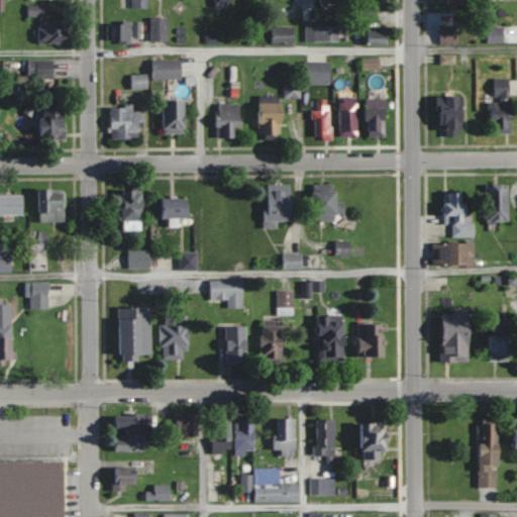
[(44,6),(28,6),(28,15),(45,15),(44,6)]
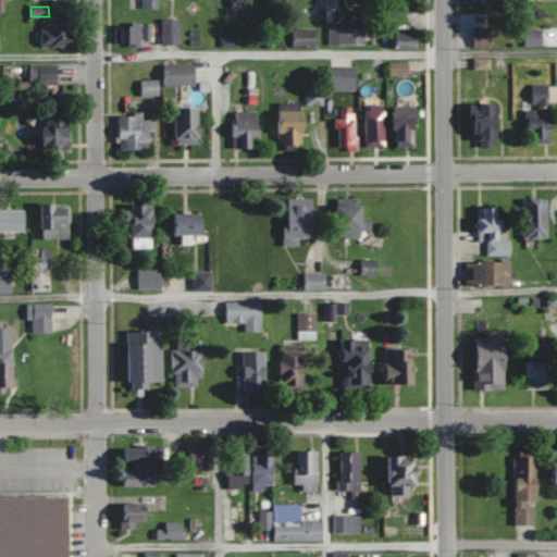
[(182,20),(163,20),(163,45),(182,45),(182,20)]
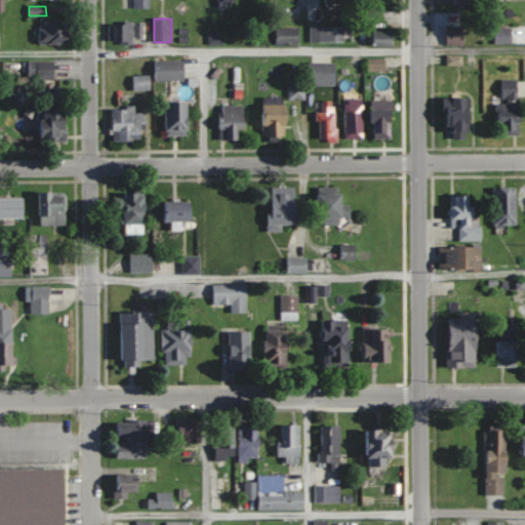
[(72,44),(72,22),(39,22),(39,44),(72,44)]
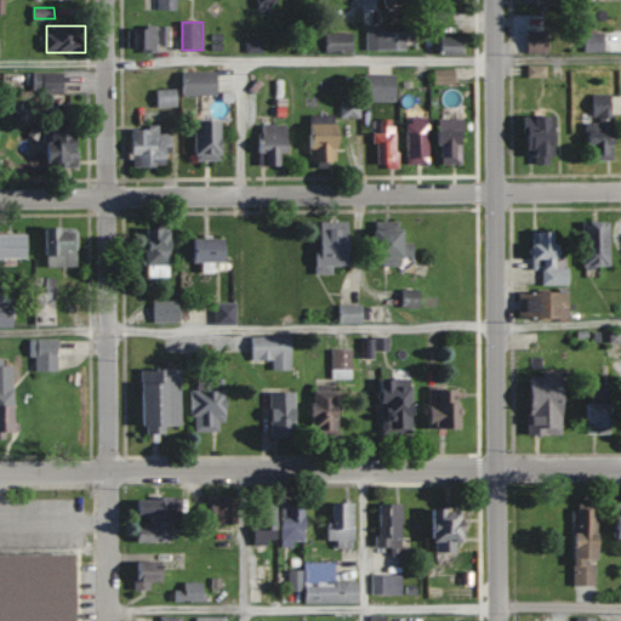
[(170,27),(136,27),(136,50),(170,50),(170,27)]
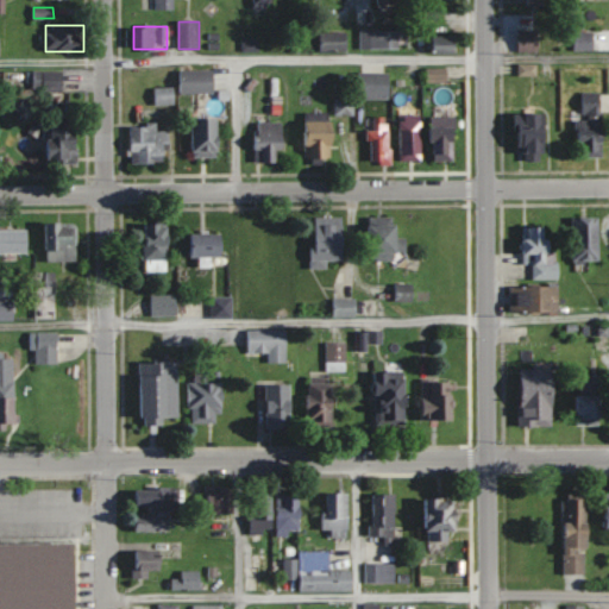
[(359,49),(407,49),(407,31),(359,31),(359,49)]
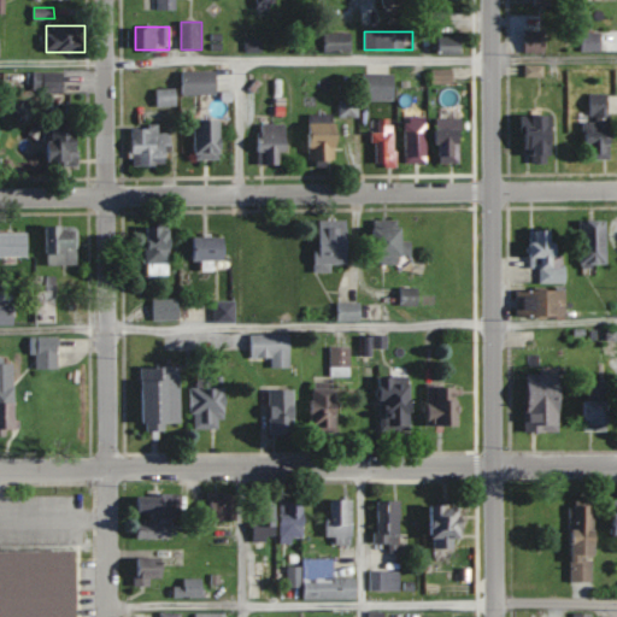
[(518,33),(518,53),(539,53),(539,33),(518,33)]
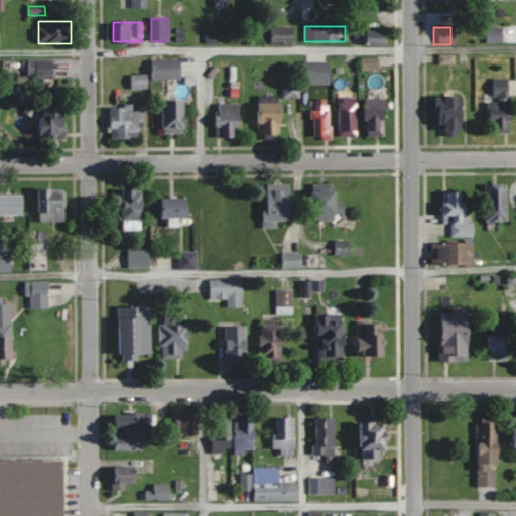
[(295,28),(270,28),(270,42),(295,42),(295,28)]
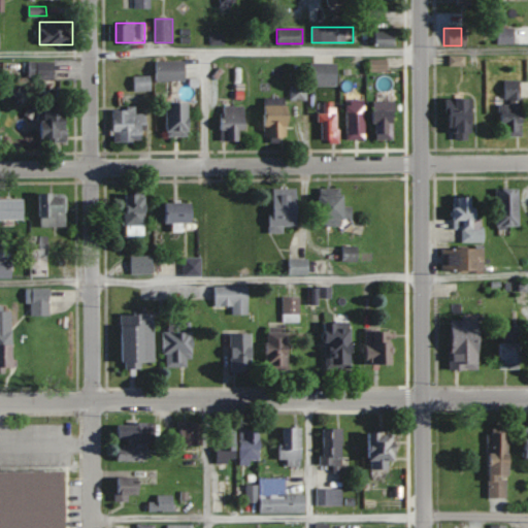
[(509,43),(509,29),(494,29),(494,43),(509,43)]
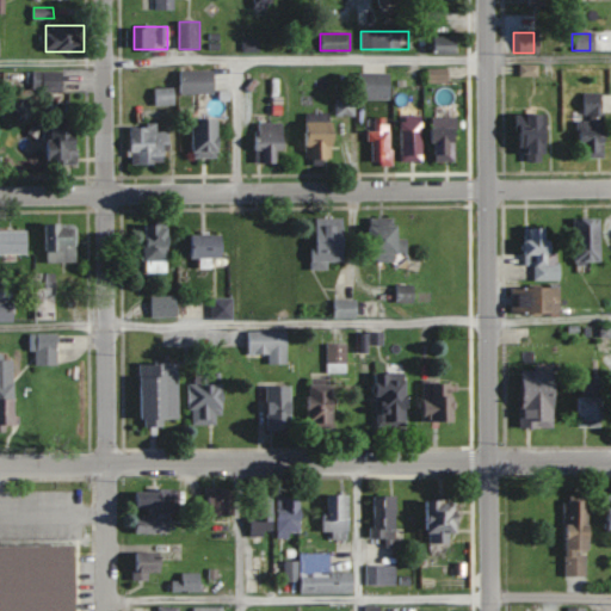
[(458,53),(457,38),(436,39),(436,54),(458,53)]
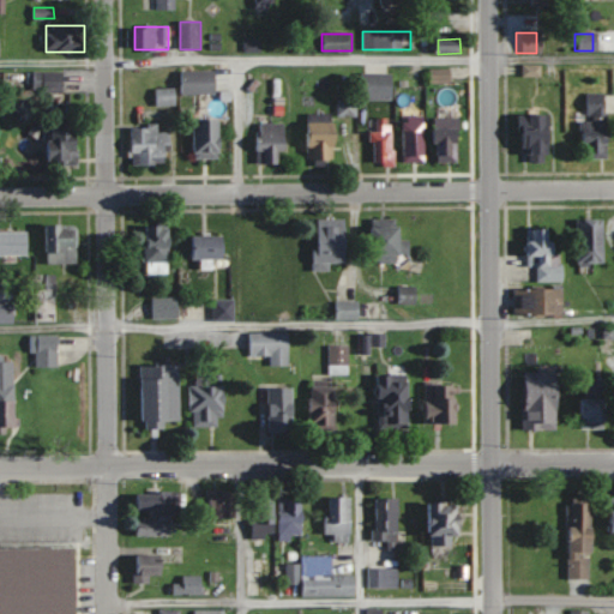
[(536,65),(518,65),(518,76),(536,76),(536,65)]
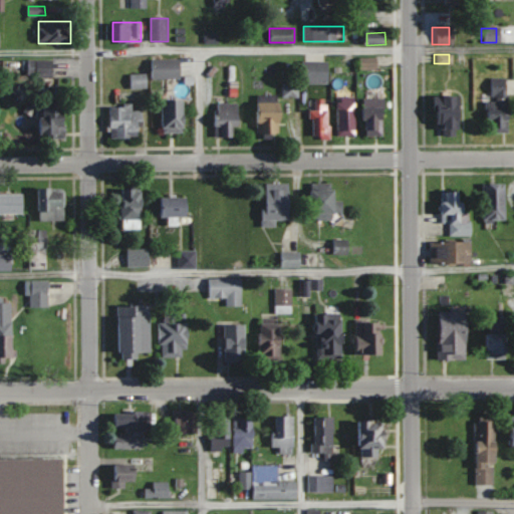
[(4,77),(52,77),(52,59),(4,59),(4,77)]
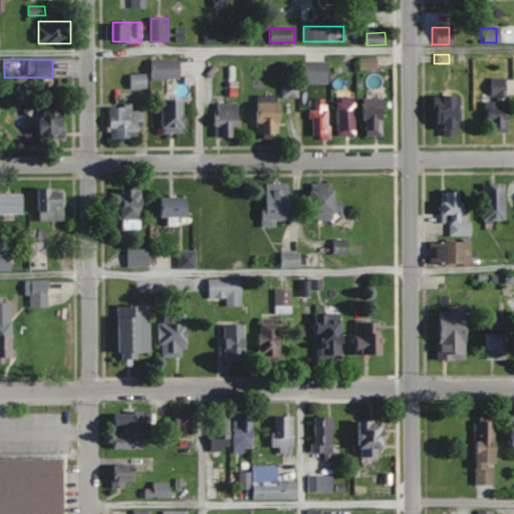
[(152,59),(152,79),(181,79),(181,59),(152,59)]
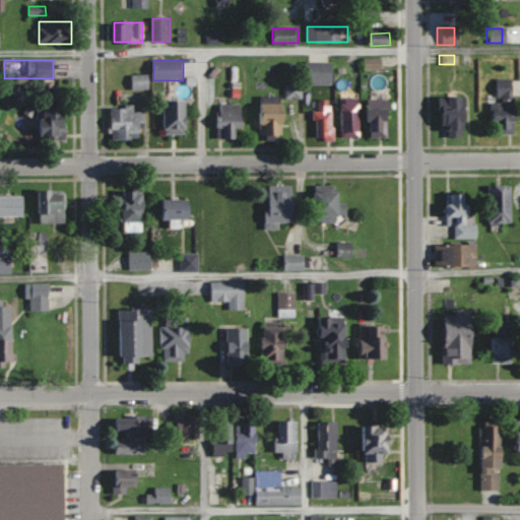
[(333,62),(306,62),(306,84),(333,84),(333,62)]
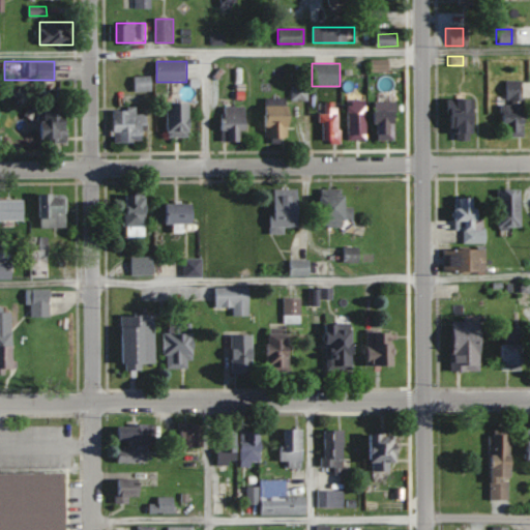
[(136,78),(136,90),(151,90),(151,78),(136,78)]
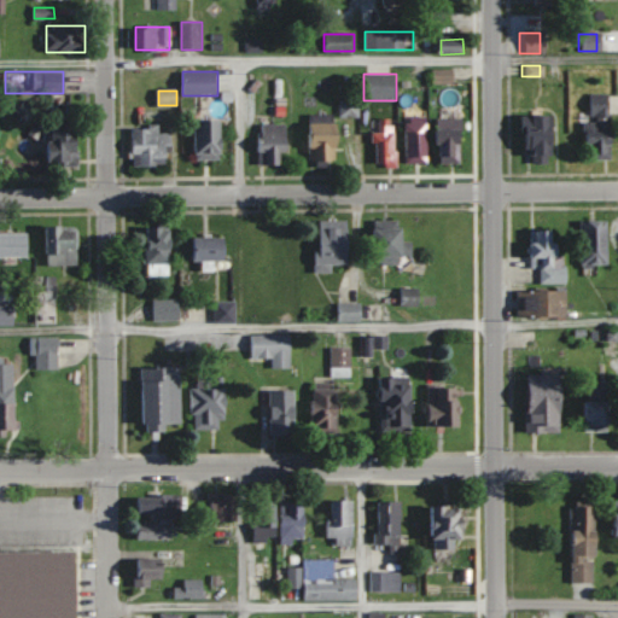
[(581,123),(581,162),(606,162),(606,94),(586,94),(586,123),(581,123)]
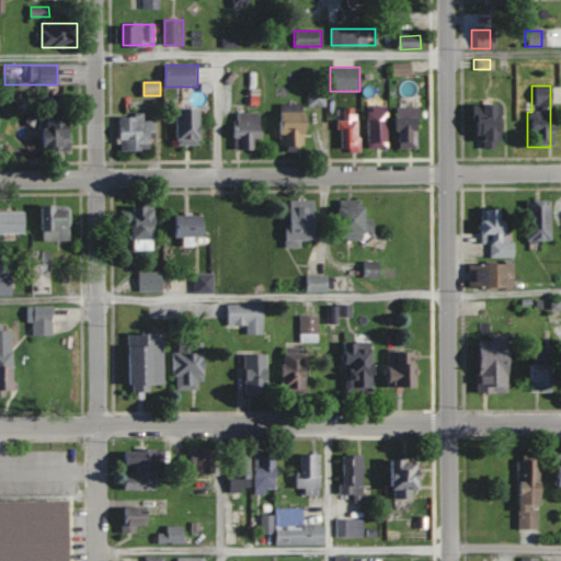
[(324,105),(324,92),(309,92),(309,105),(324,105)]
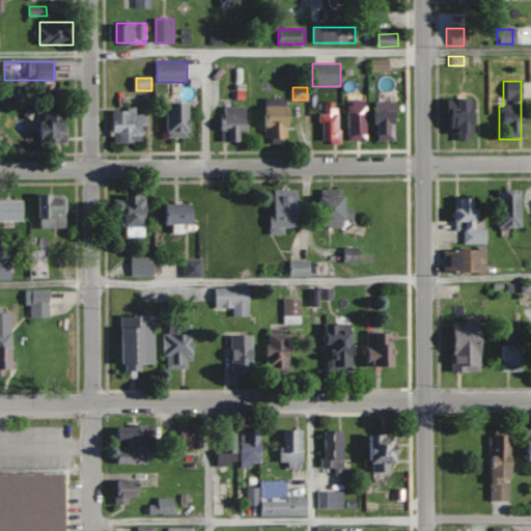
[(267,100),(267,140),(289,140),(289,100),(267,100)]
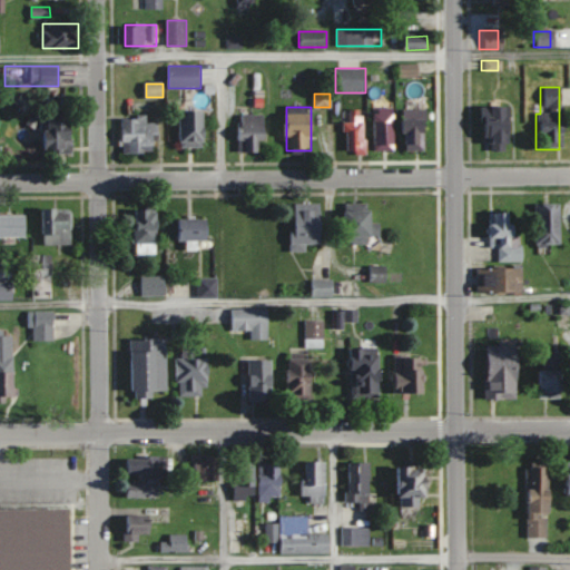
[(501,107),(479,107),(479,146),(501,146),(501,107)]
